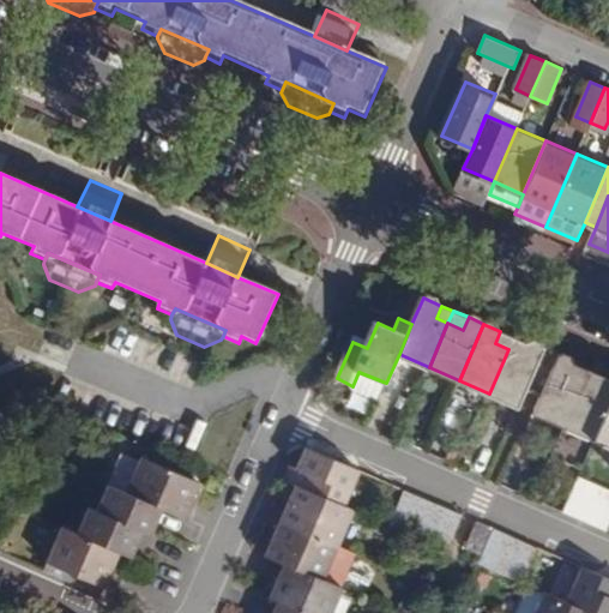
[(495,343),(508,349),(513,337),(500,331),(495,343)]
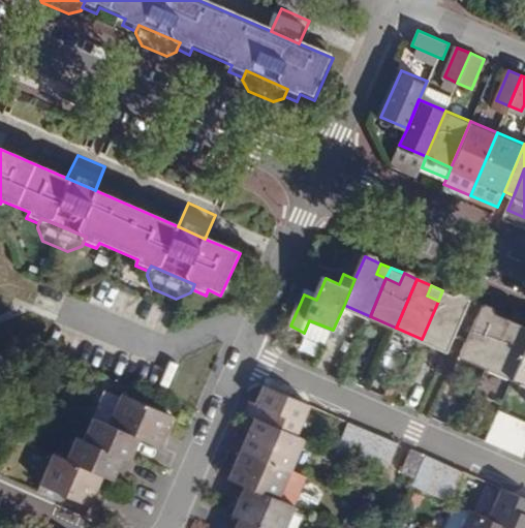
[(455,296),(442,290),(438,301),(450,306),(455,296)]
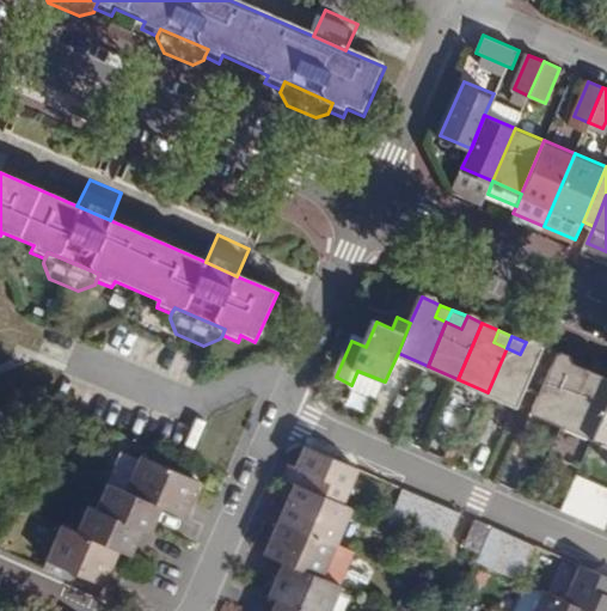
[(517,405),(526,388),(543,349),(526,342),(520,354),(507,348),(488,392),(517,405)]
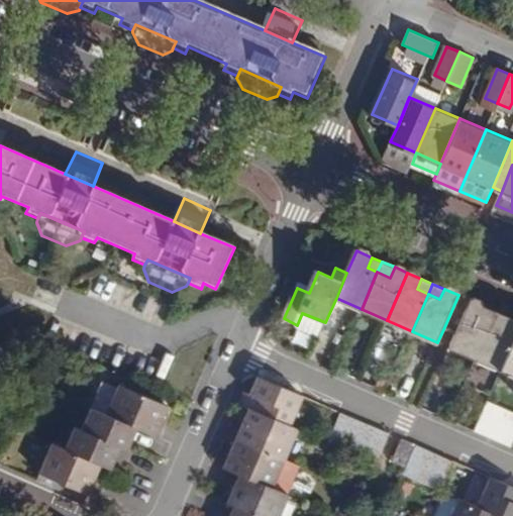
[(452,331),(456,333),(471,300),(466,298),(458,295),(444,327),(452,331)]
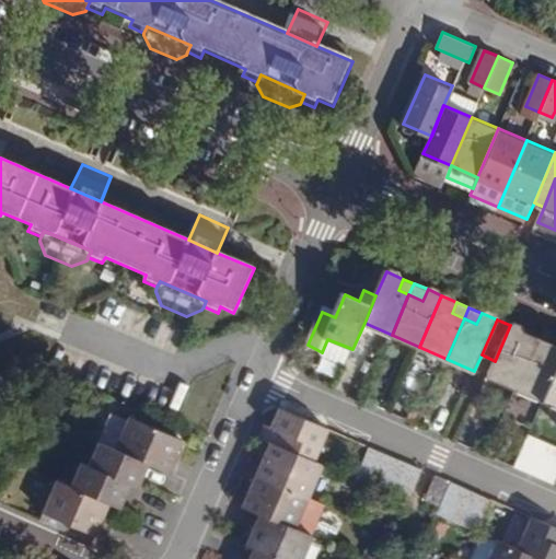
[(517,389),(534,348),(523,344),(528,333),(510,325),(495,361),(488,377),(517,389)]
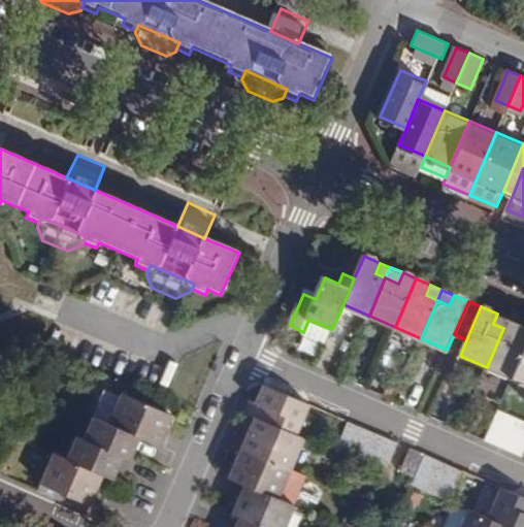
[(503,328),(508,318),(497,314),(493,324),(503,328)]
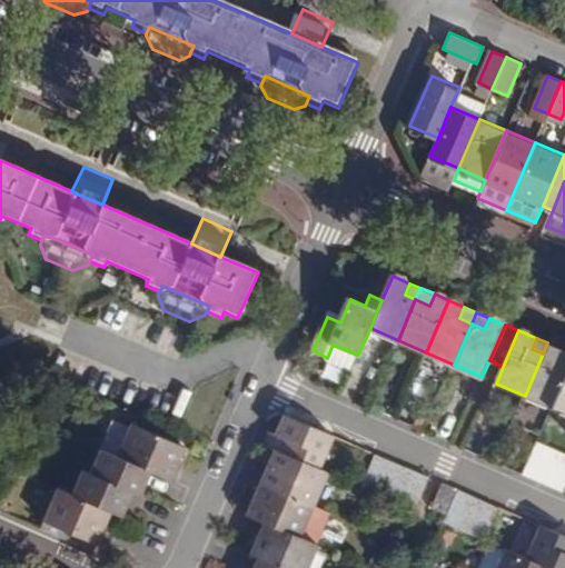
[(547,342),(543,354),(556,360),(562,348),(547,342)]
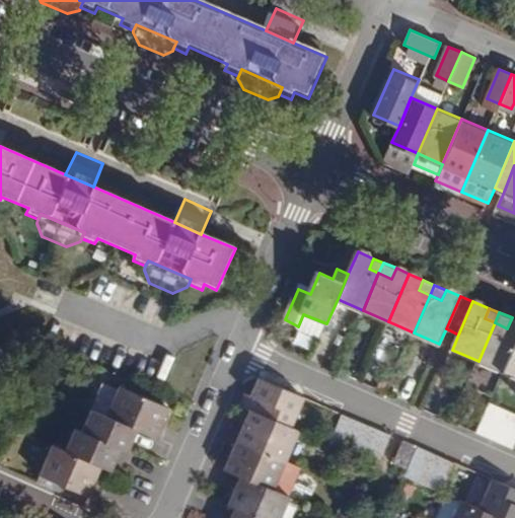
[(326,323),(303,314),(298,326),(299,330),(320,339),(326,323)]
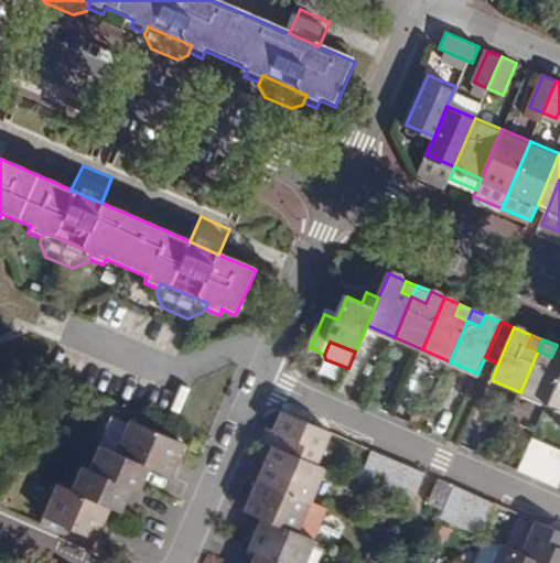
[(548,403),(559,376),(559,346),(557,345),(551,357),(538,350),(520,392),(548,403)]
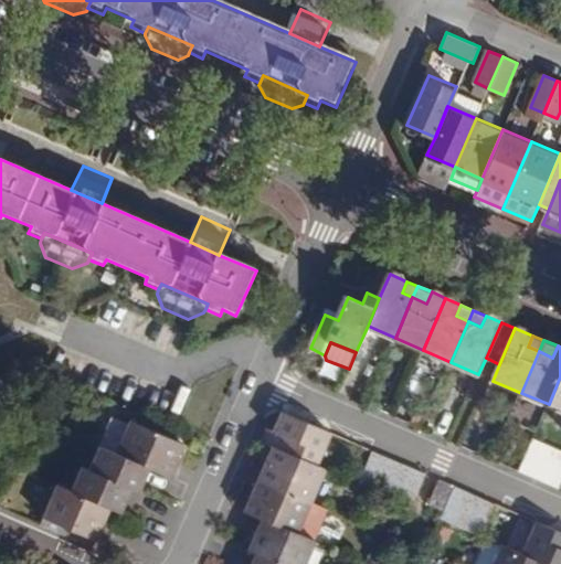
[(560,376),(549,404),(560,410),(560,376)]
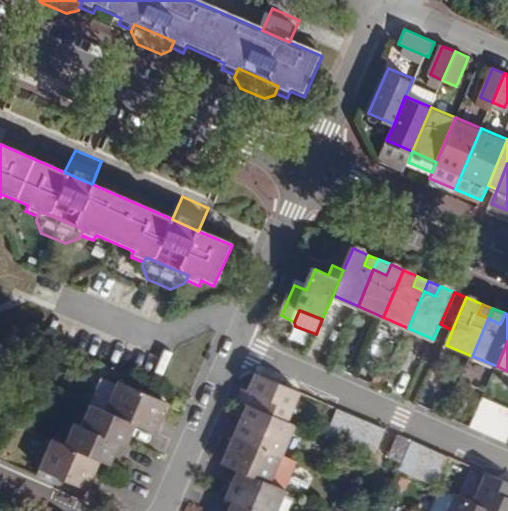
[(243,404),(248,406),(287,423),(300,393),(256,374),(243,404)]
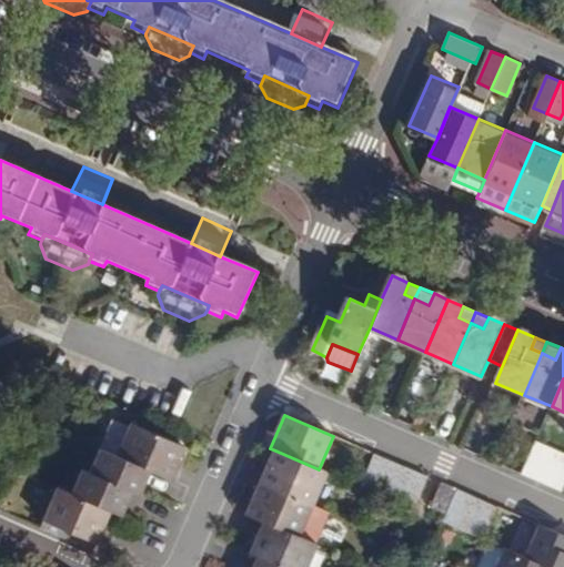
[(130,429),(113,423),(101,451),(118,457),(130,429)]
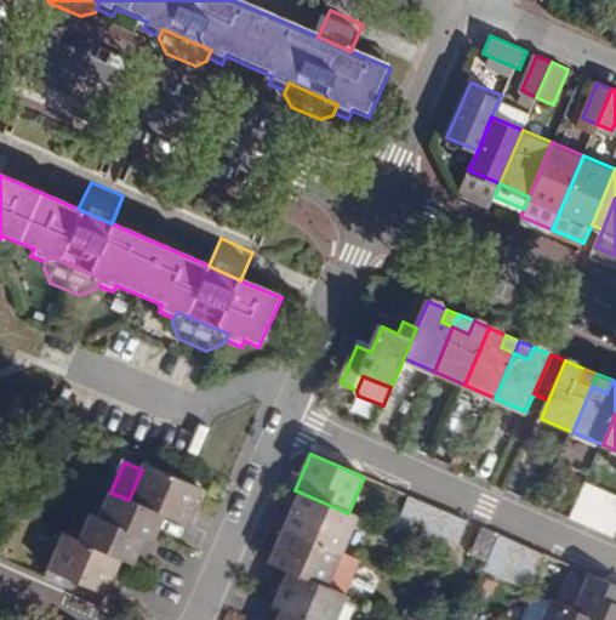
[(142,470),(129,500),(165,516),(187,525),(203,487),(146,462),(142,470)]
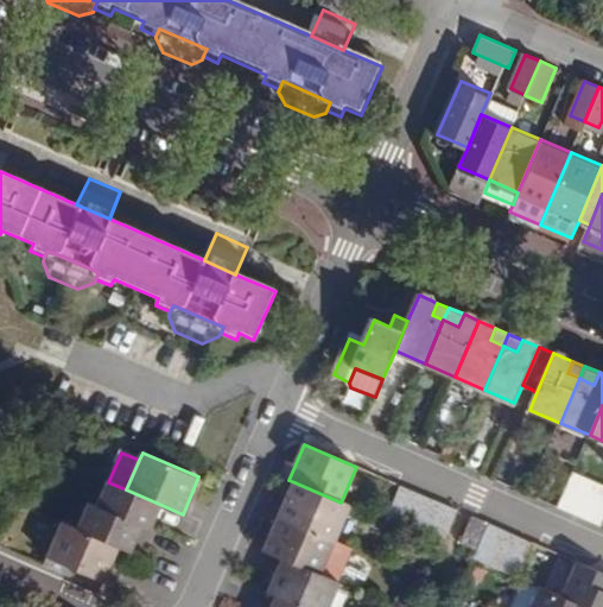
[(602,482),(575,470),(558,507),(602,526),(602,482)]
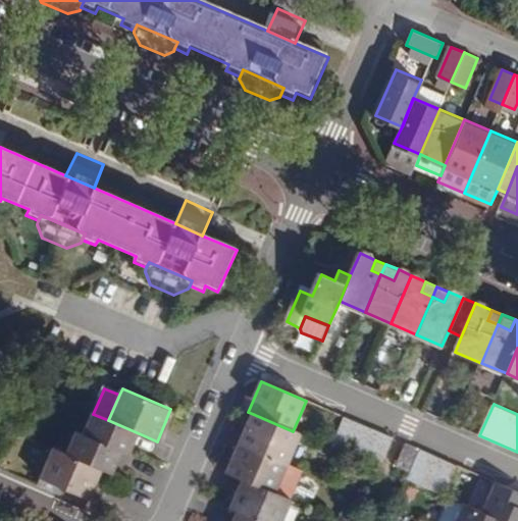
[(84,435),(122,452),(130,455),(139,433),(108,420),(93,414),(84,435)]
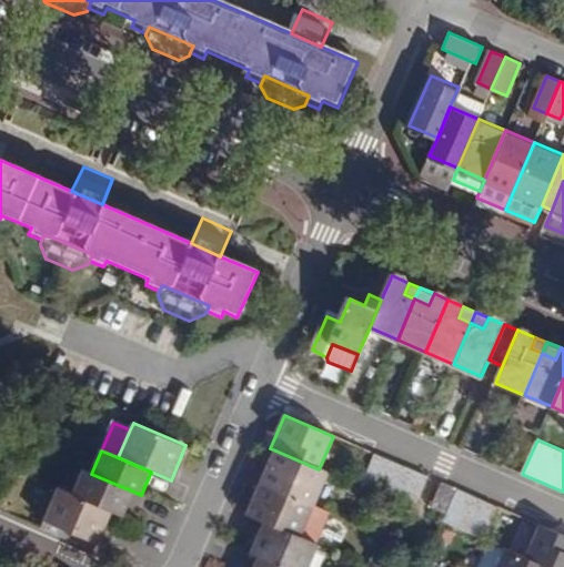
[(319,469),(275,451),(262,482),(315,505),(329,473),(319,469)]
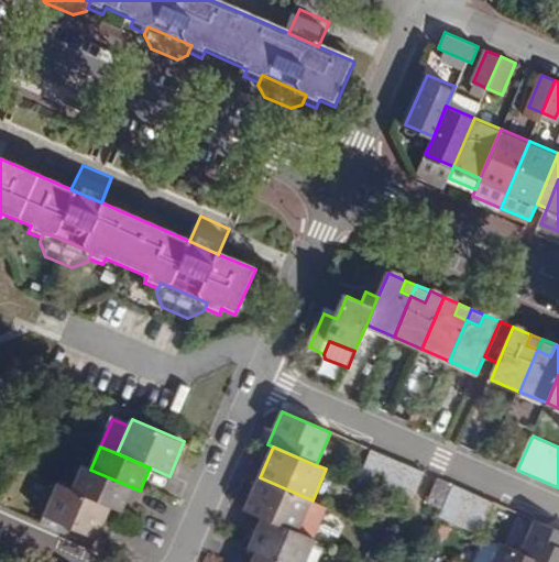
[(373,489),(386,455),(371,449),(357,483),(373,489)]
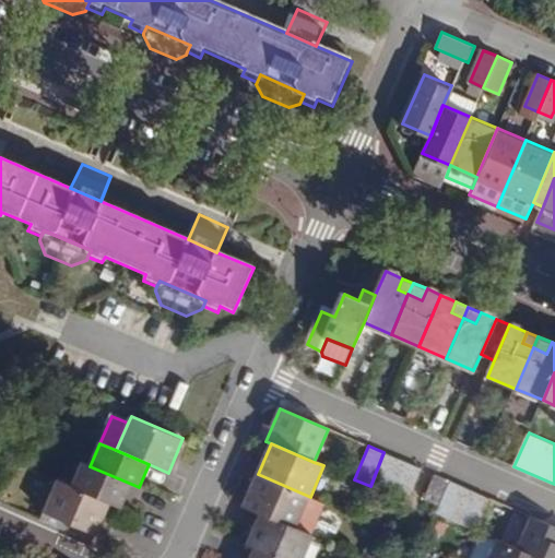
[(384,452),(370,486),(411,503),(425,471),(384,452)]
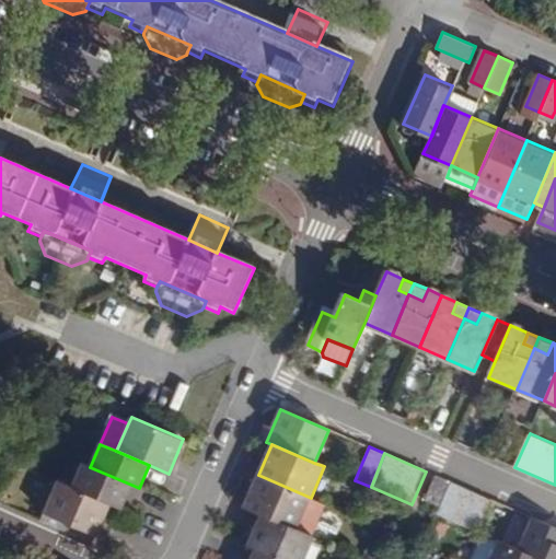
[(81,463),(71,488),(112,505),(122,510),(131,485),(90,467),(81,463)]
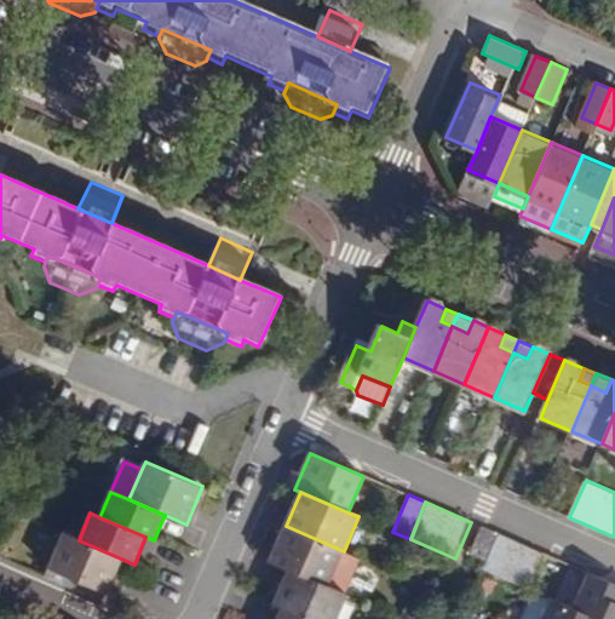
[(270,563),(289,571),(328,588),(344,551),(286,526),(270,563)]
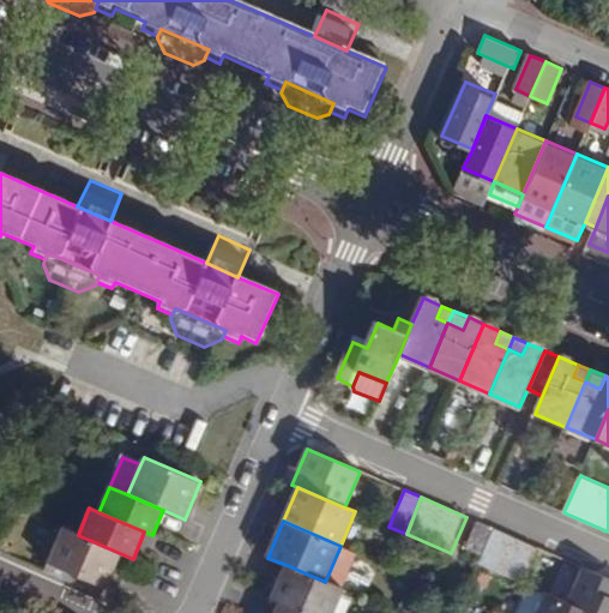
[(482,556),(494,528),(480,521),(466,550),(482,556)]
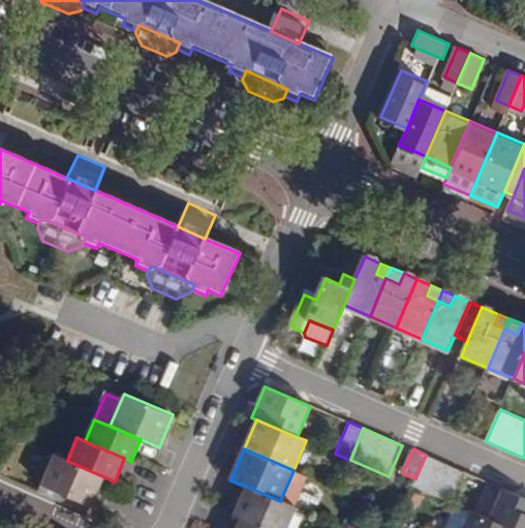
[(423,490),(440,498),(454,466),(426,455),(415,478),(412,486),(423,490)]
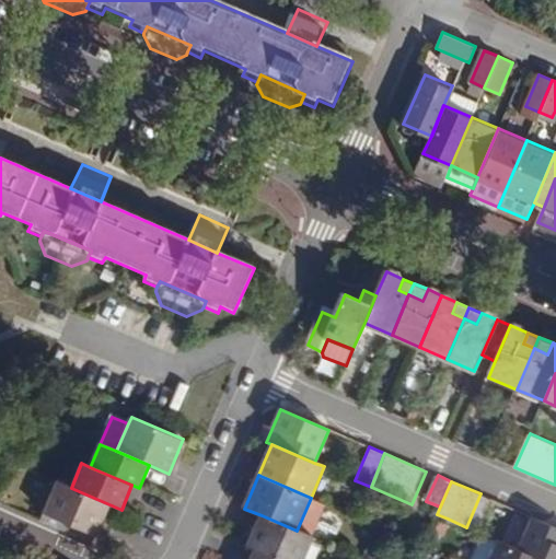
[(112,505),(71,488),(58,482),(44,514),(97,537),(112,505)]
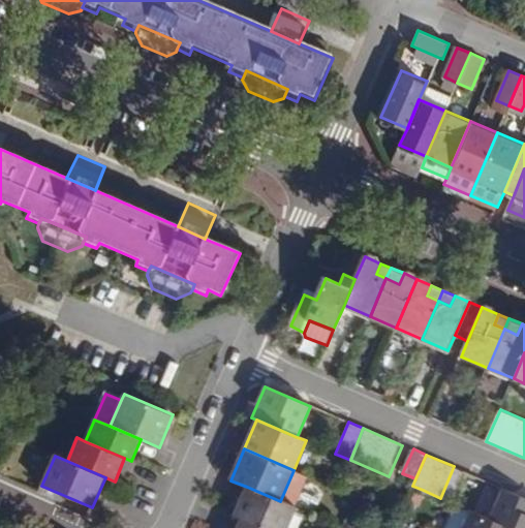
[(454,466),(440,498),(453,503),(467,472),(454,466)]
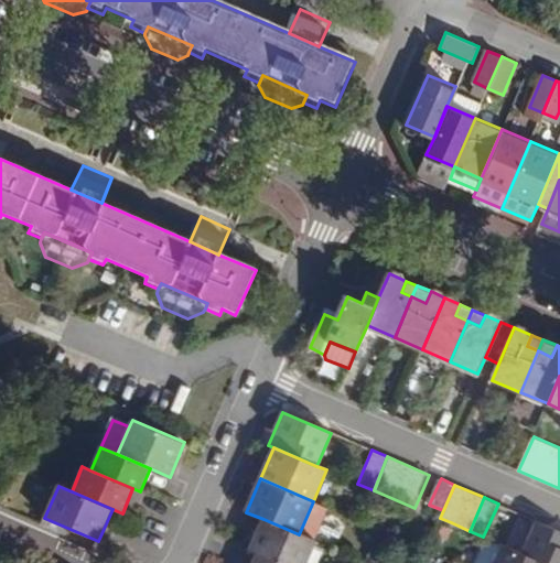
[(258,554),(278,562),(307,562),(316,542),(299,534),(264,519),(250,551),(258,554)]
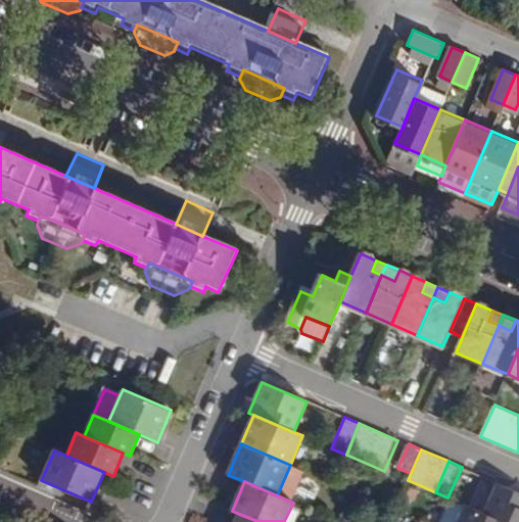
[(518,490),(499,482),(485,513),(506,521),(518,521),(518,490)]
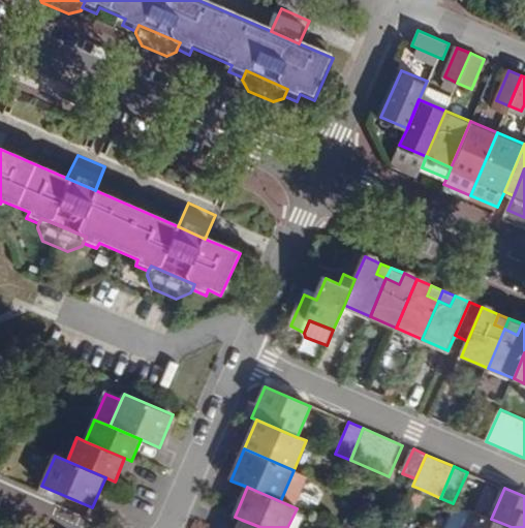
[(464,527),(472,510),(458,504),(446,527),(464,527)]
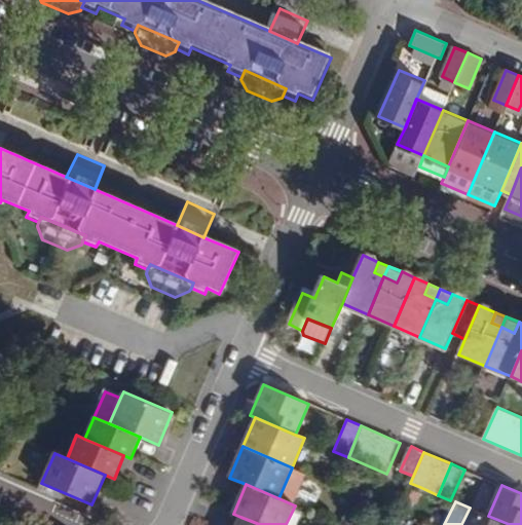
[(509,524),(488,516),(470,508),(461,524),(509,524)]
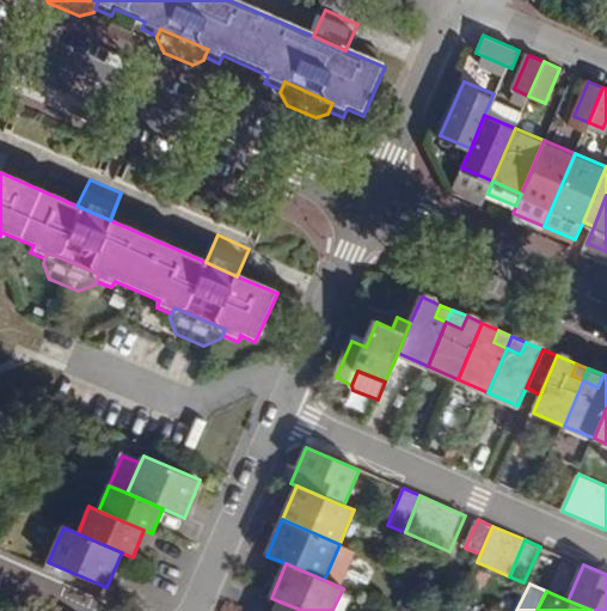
All buildings are outlined.
